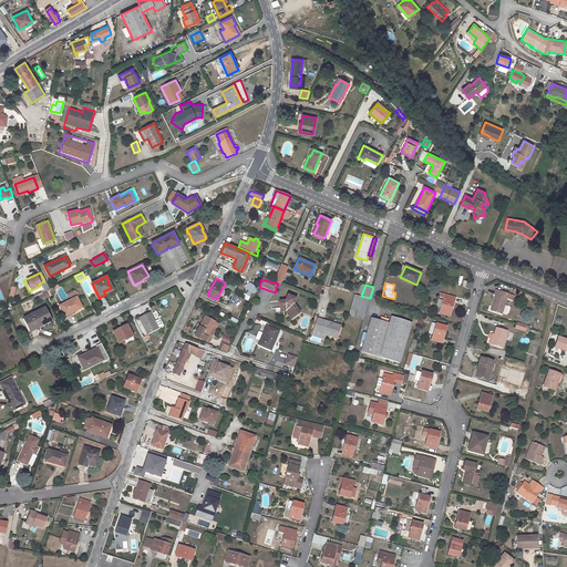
[(496,295),(492,310),(502,313),(506,298),(513,299),(514,296),(506,294),(496,290),(495,295),(496,295)]
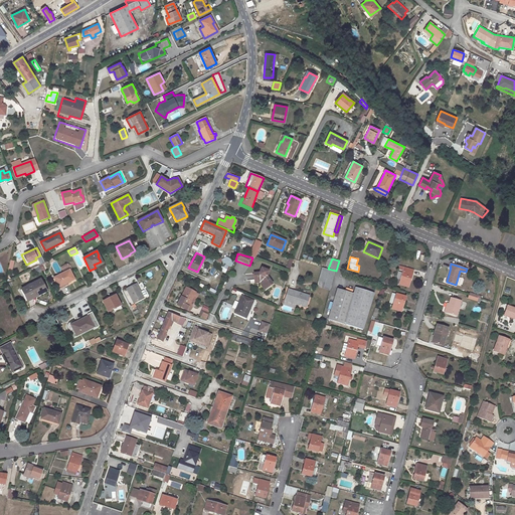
[(402,271),(398,284),(408,287),(413,270),(404,267),(399,266),(398,270),(402,271)]
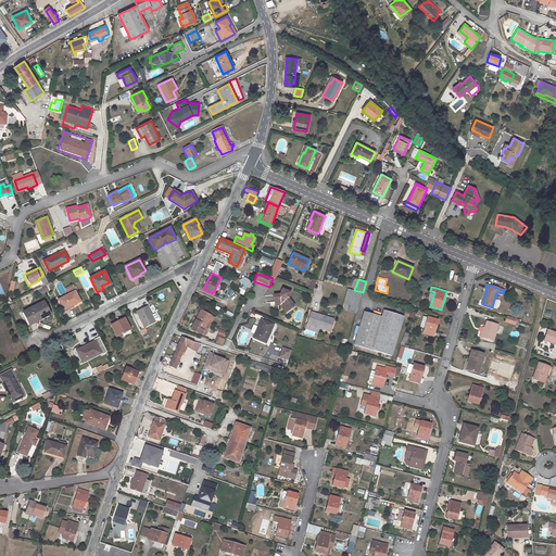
[(290,292),(282,289),(280,294),(274,295),(275,302),(280,301),(281,302),(282,302),(288,311),(294,306),(289,298),(290,292)]
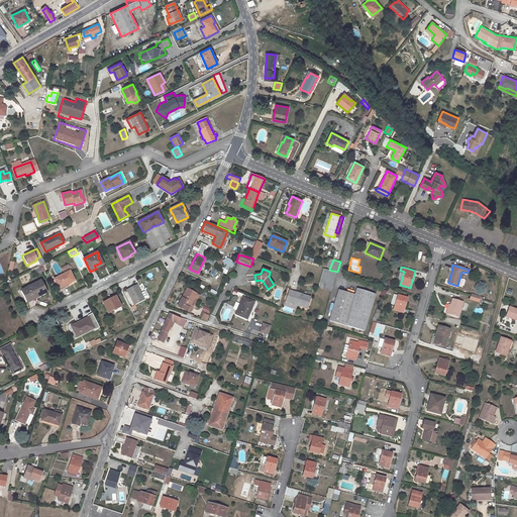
[(323,269),(318,287),(331,291),(336,273),(323,269)]
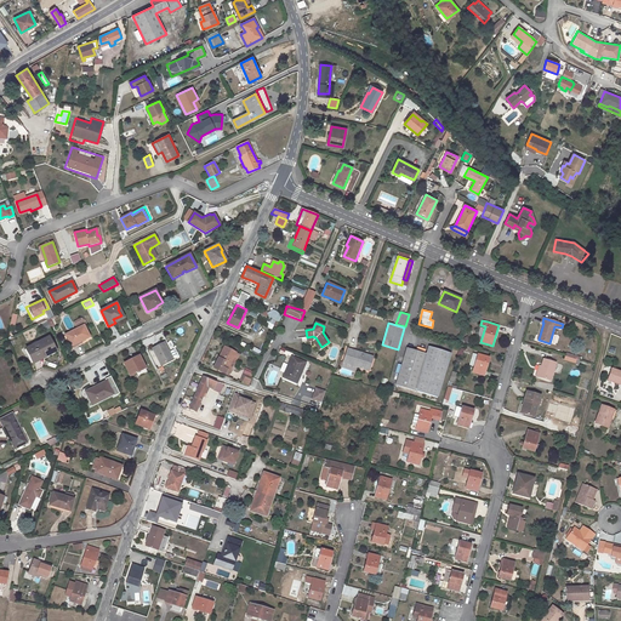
[(80,342),(79,341),(90,336),(84,325),(77,329),(66,335),(72,347),(80,342)]
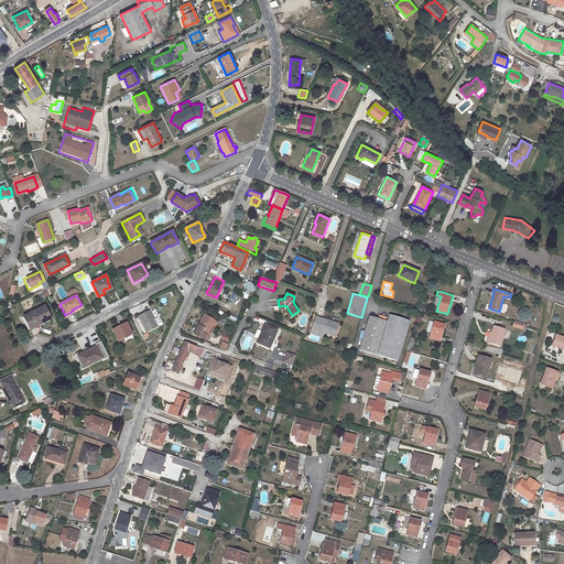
[(292,315),(286,306),(285,306),(284,305),(279,306),(279,311),(284,310),(288,316),(292,315)]
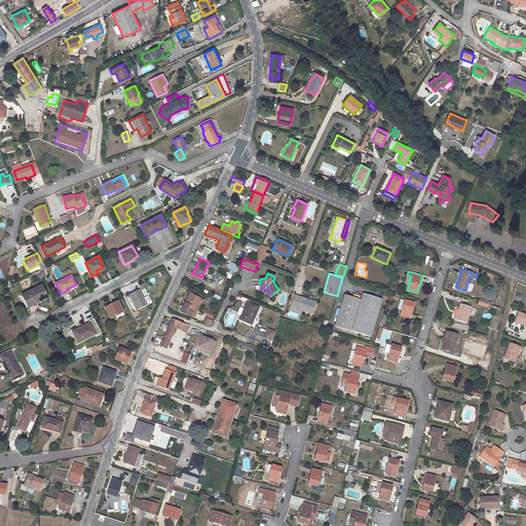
[(46,297),(41,286),(23,295),(28,305),(36,301),(37,302),(46,297)]
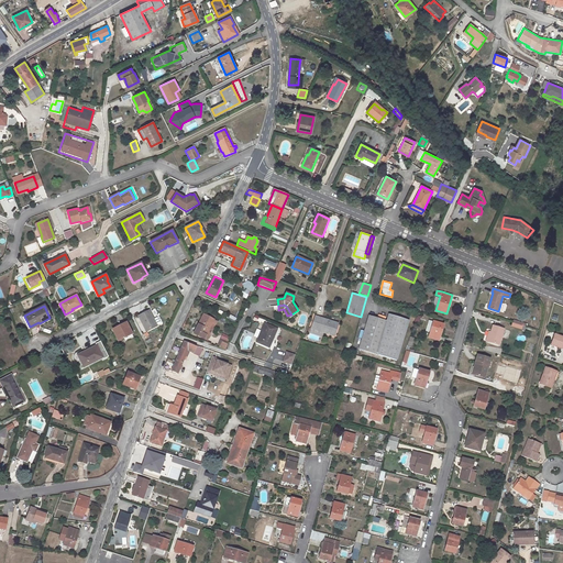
[(157,326),(148,310),(139,316),(146,331),(157,326)]
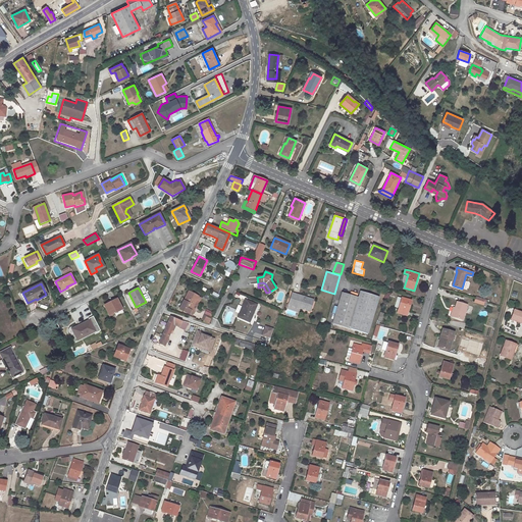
[(192,313),(193,314),(194,313),(196,309),(193,308),(199,297),(189,292),(181,304),(185,305),(183,311),(191,315),(192,313)]
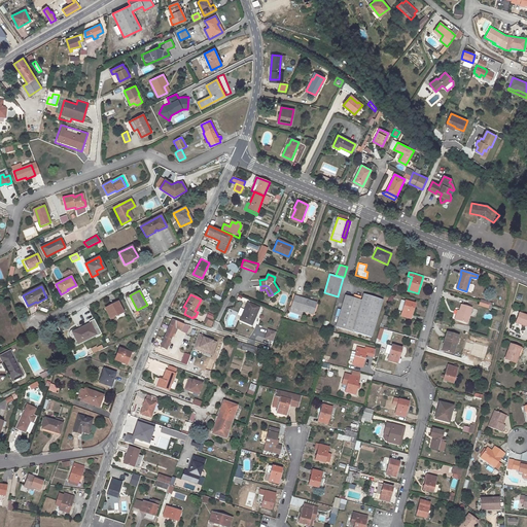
[(345,294),(336,326),(372,338),(383,300),(363,294),(362,300),(345,294)]
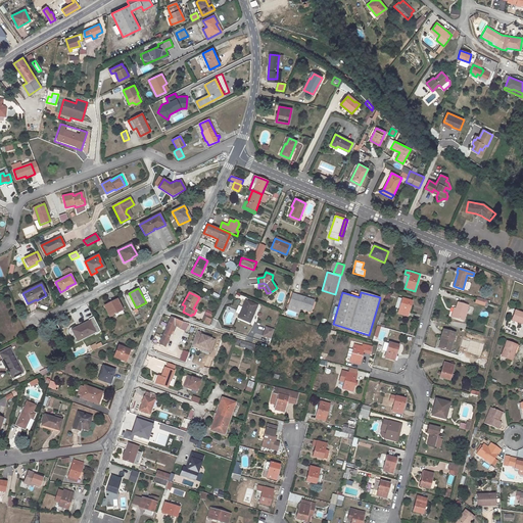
[(292,293),(289,304),(311,312),(315,299),(292,293)]
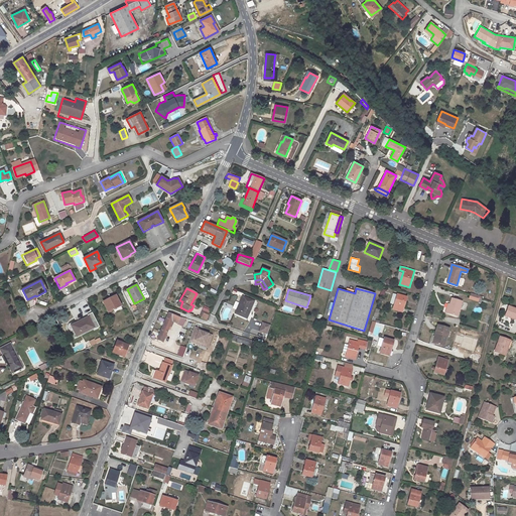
[(197,293),(190,304),(194,305),(200,294),(197,293)]
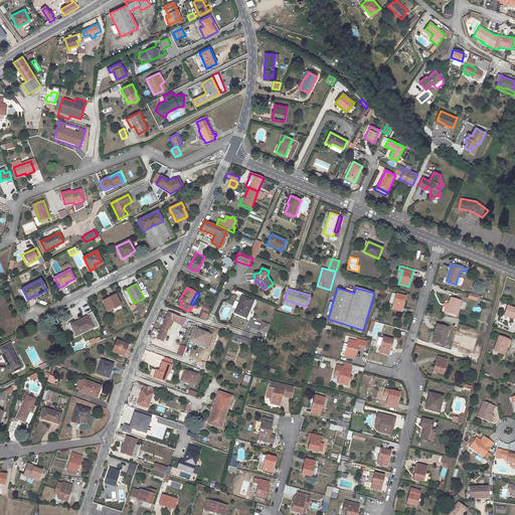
[(479,303),(481,296),(469,293),(467,299),(479,303)]
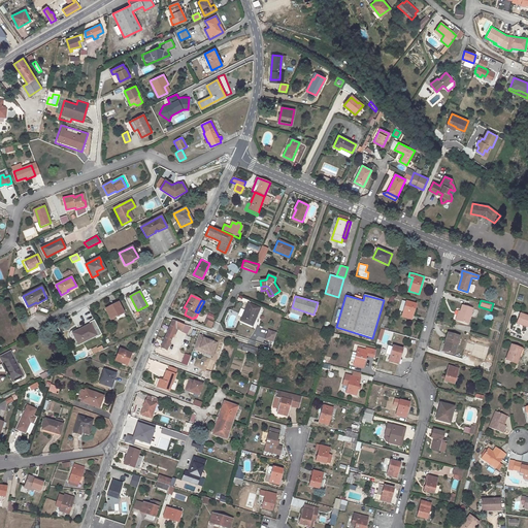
[(403,311),(401,317),(411,319),(416,304),(406,301),(403,311)]
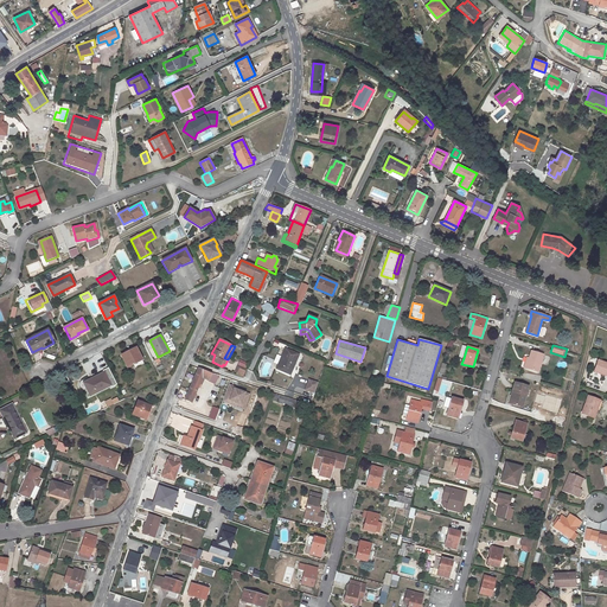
[(122,357),(128,368),(142,359),(136,347),(127,352),(128,353),(122,357)]
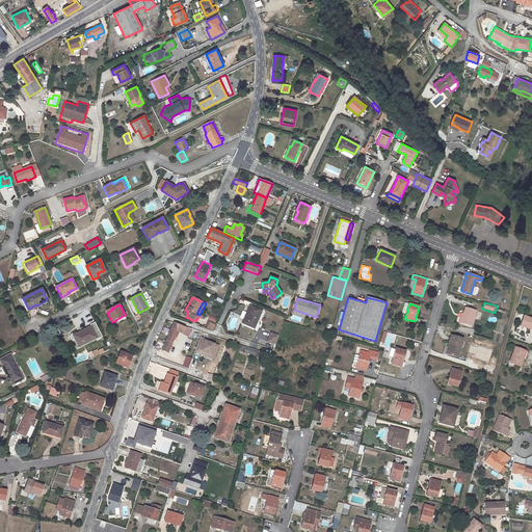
[(258,314),(260,310),(249,306),(242,323),(255,328),(260,315),(258,314)]
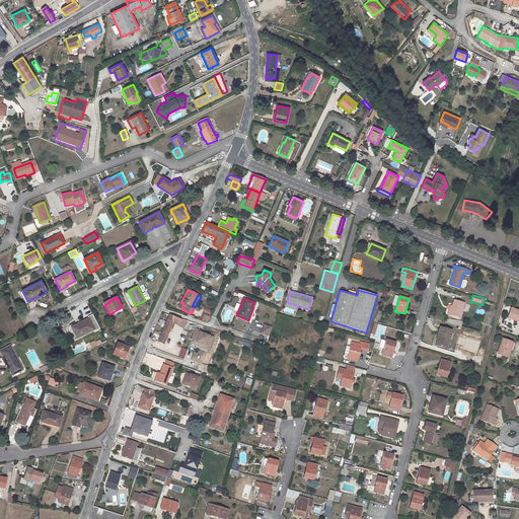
[(454,299),(452,306),(450,314),(460,317),(464,303),(454,299)]
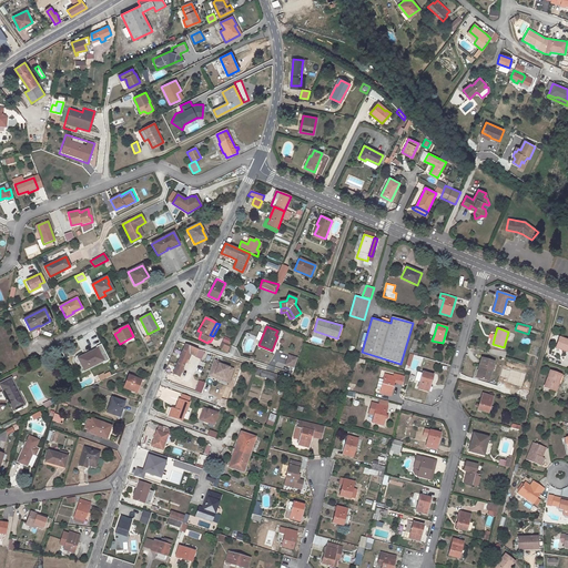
[(555,347),(564,351),(567,352),(567,340),(559,336),(555,347)]
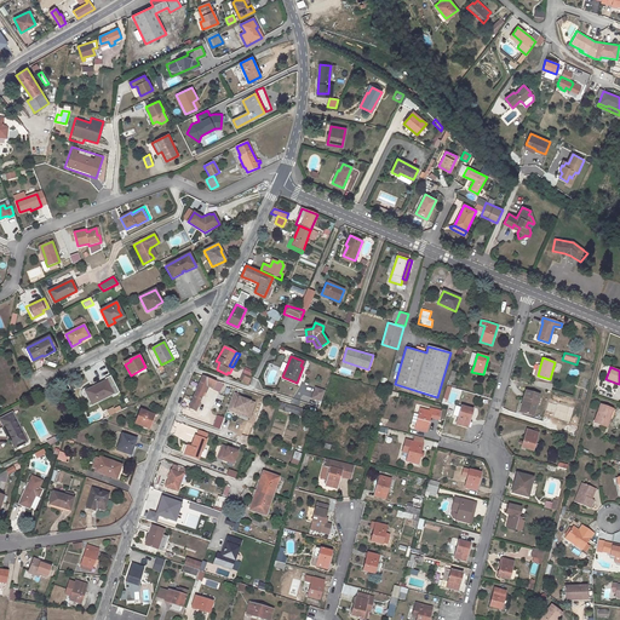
[(242,380),(241,382),(248,384),(252,377),(242,373),(240,379),(242,380)]
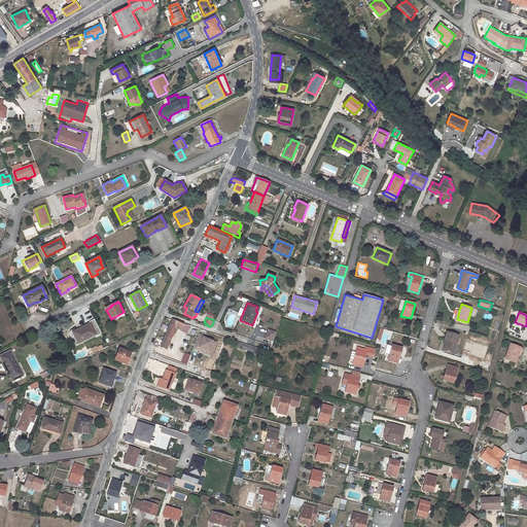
[(177,328),(186,334),(189,325),(172,319),(161,347),(166,349),(171,339),(173,340),(177,328)]
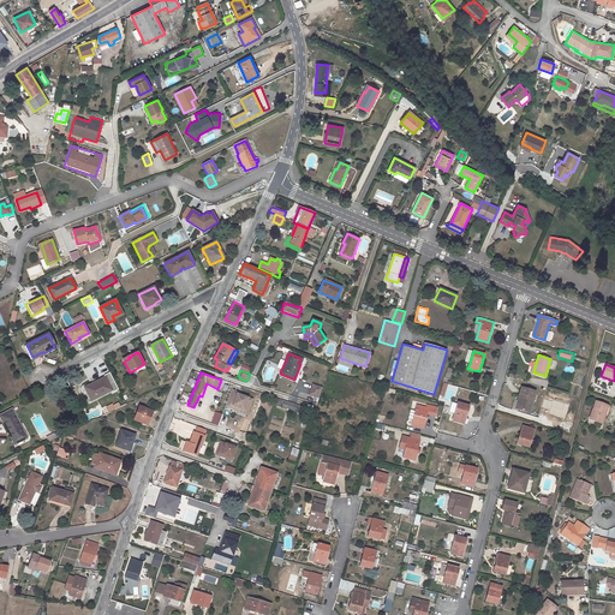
[(106,377),(95,382),(96,384),(85,389),(91,401),(112,390),(106,377)]
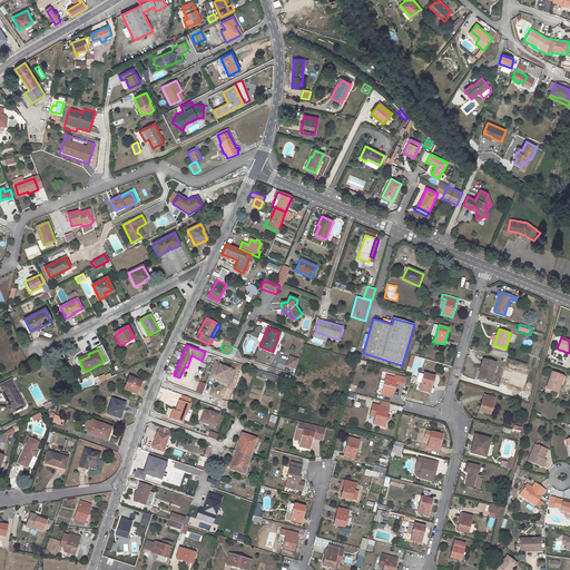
[(287,366),(295,370),(298,360),(291,357),(287,366)]
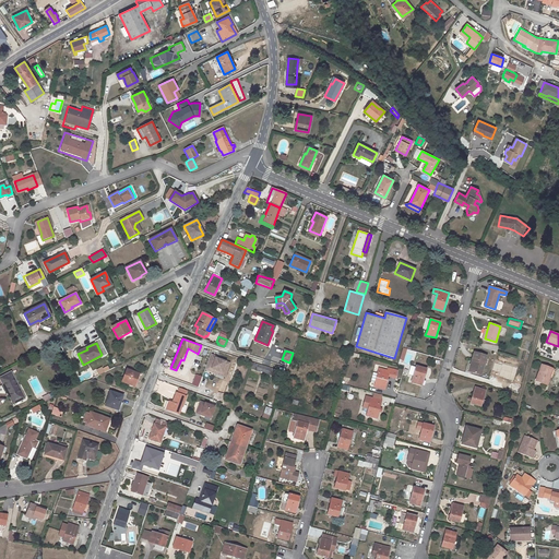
[(480,375),(486,356),(474,352),(472,360),(474,360),(471,371),(480,375)]
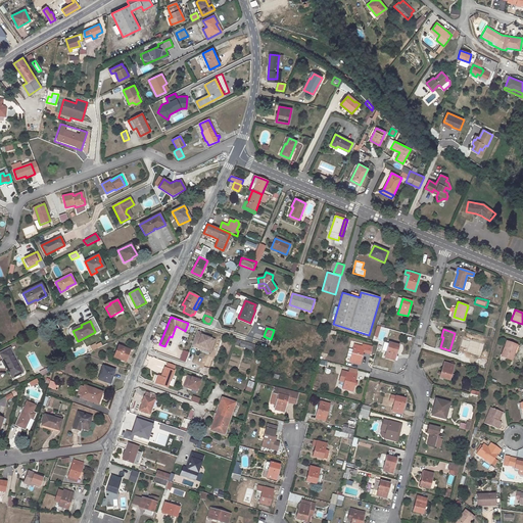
[(216,338),(197,331),(192,346),(209,353),(216,338)]
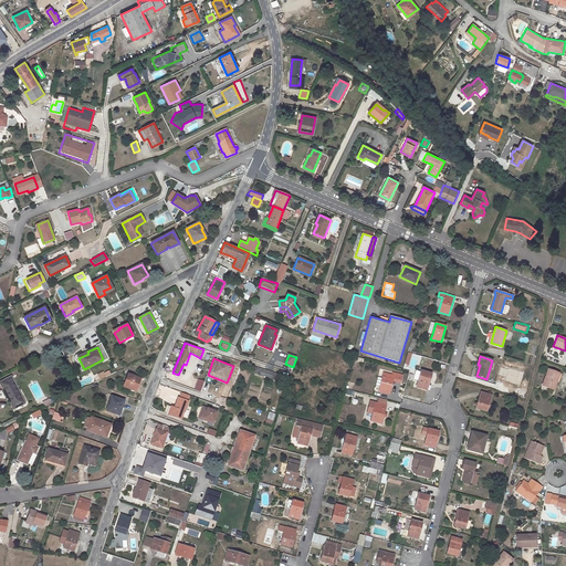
[(259,374),(272,378),(274,371),(261,367),(259,374)]
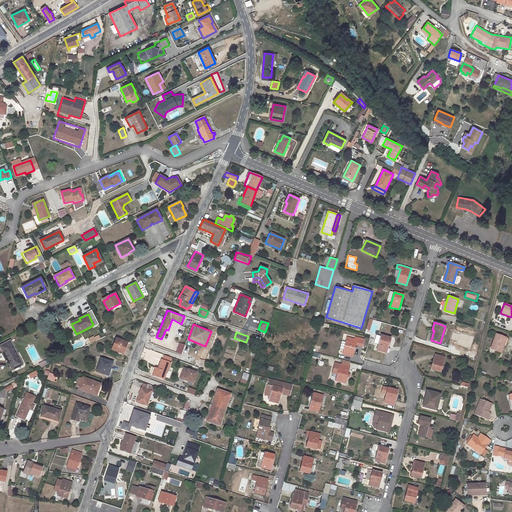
[(490,349),(501,352),(503,345),(506,337),(496,333),(490,349)]
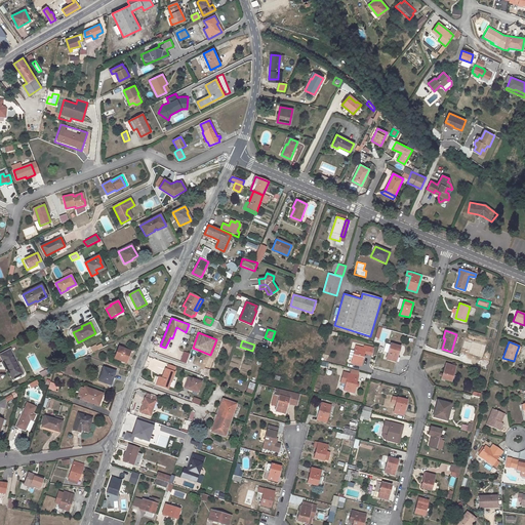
[(391,344),(387,359),(396,361),(400,347),(391,344)]
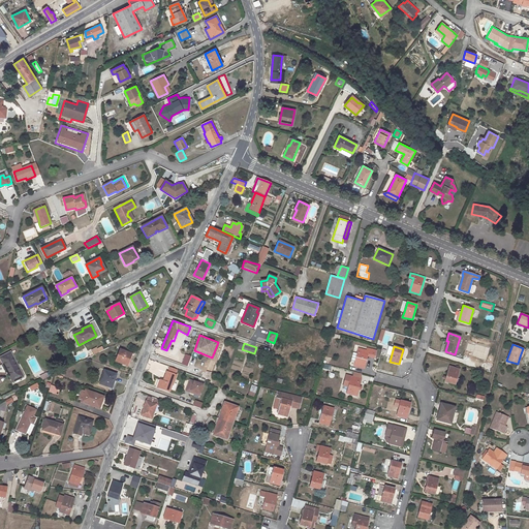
[(368,351),(359,348),(353,366),(364,369),(367,355),(371,356),(375,358),(377,350),(369,348),(368,351)]
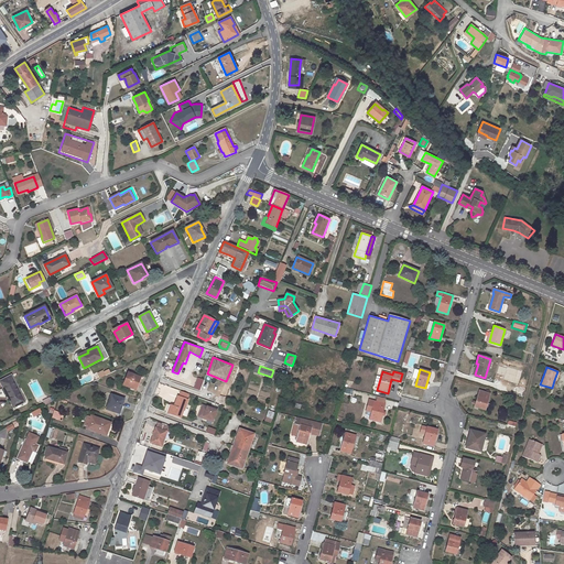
[(134,390),(140,377),(128,372),(123,386),(134,390)]
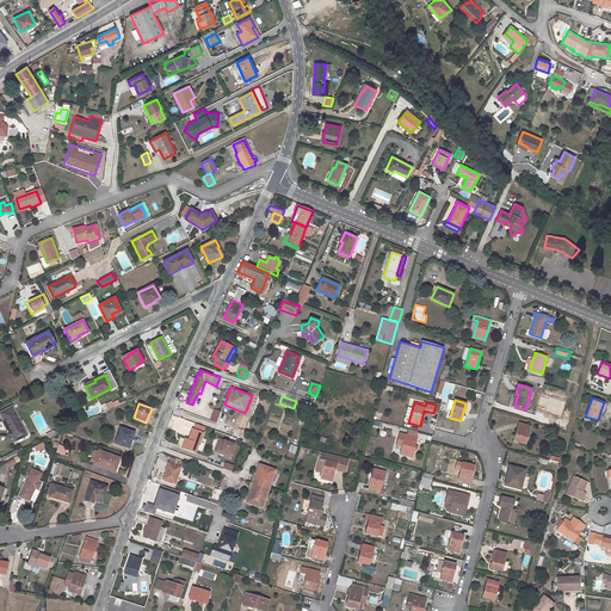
[(11,408),(0,413),(14,440),(26,436),(20,424),(19,424),(11,408)]
